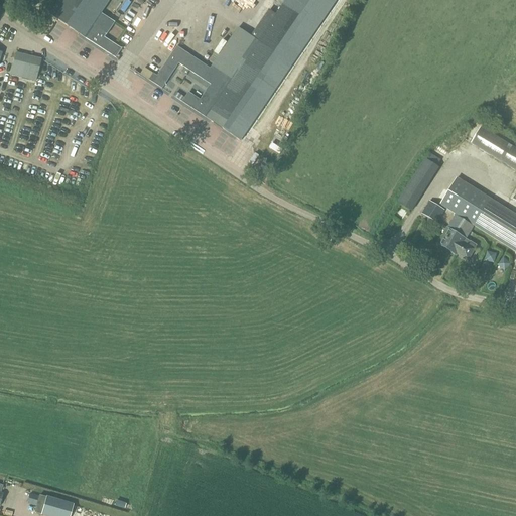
[(59,0),(50,14),(85,38),(118,59),(120,56),(118,55),(122,49),(105,37),(115,22),(101,14),(110,0),(286,0),(276,15),(269,10),(251,36),(238,28),(213,67),(210,69),(177,46),(157,76),(154,74),(153,74),(145,69),(140,75),(149,81),(162,89),(178,63),(211,85),(201,101),(188,93),(182,103),(207,118),(241,141),(337,0),(59,0)]
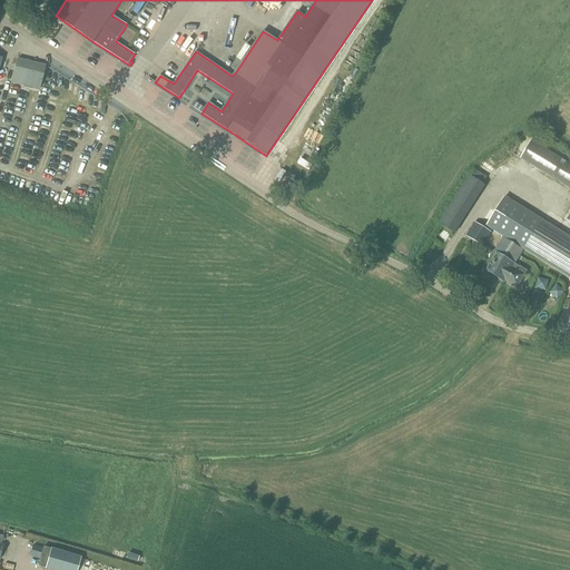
[(158,5),(154,8),(158,17),(163,13),(158,5)]
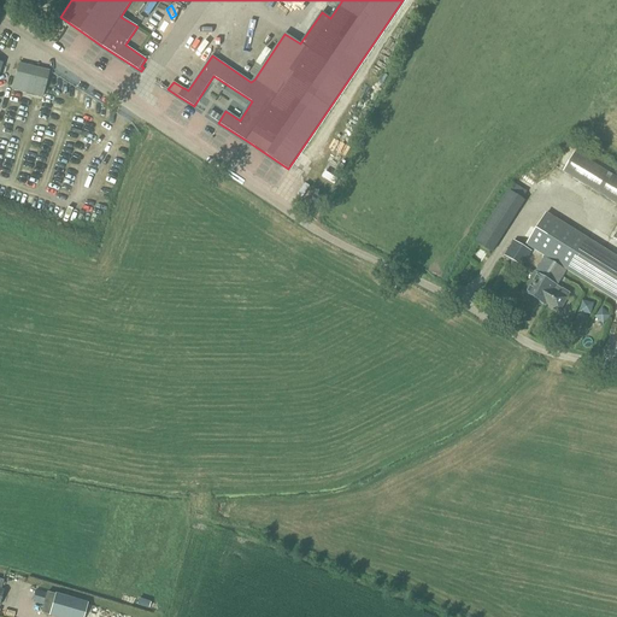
[(160,31),(166,27),(154,11),(148,16),(160,31)]
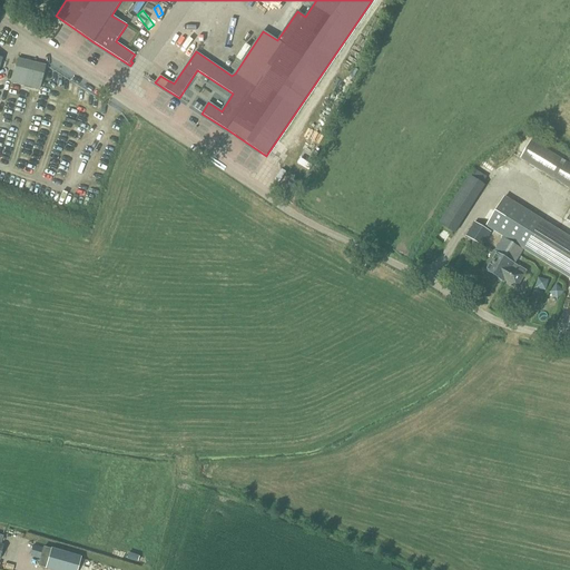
[(233,65),(242,51),(236,48),(227,61),(233,65)]
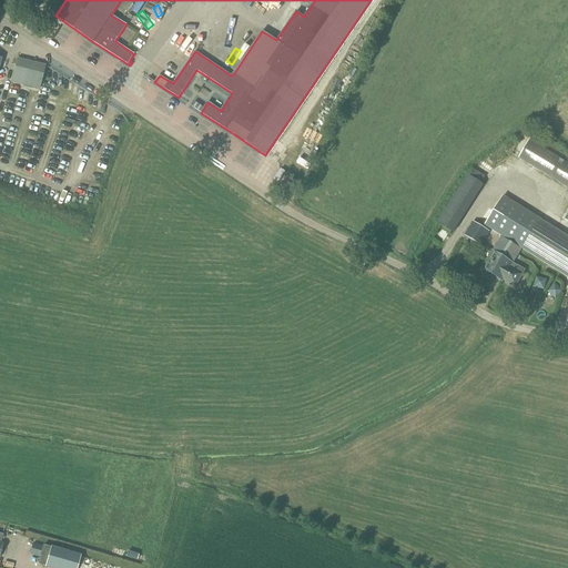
[(39,90),(44,66),(17,59),(11,82),(39,90)]
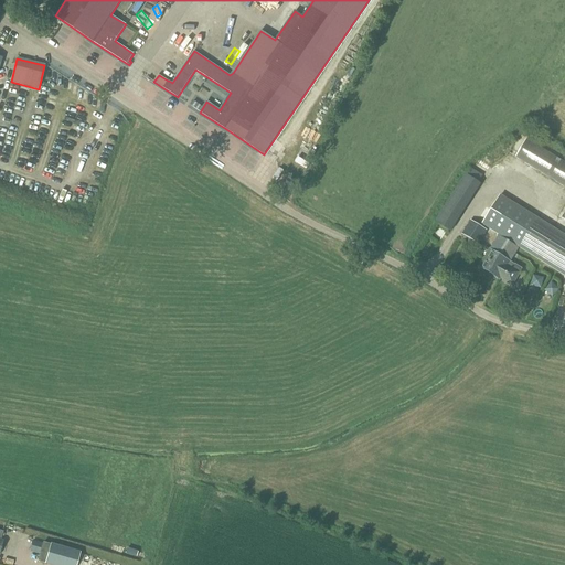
[(300,157),(297,162),(309,170),(312,163),(300,157)]
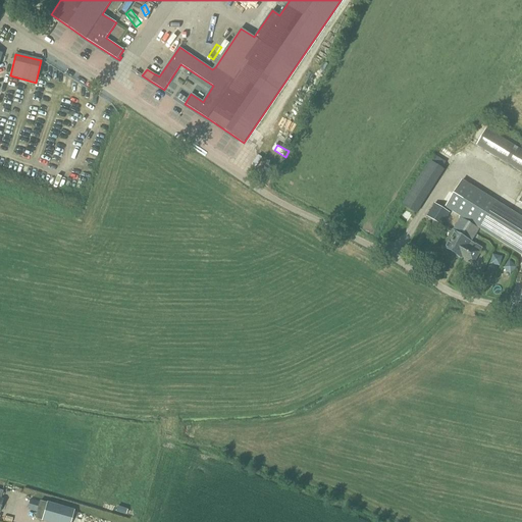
[(5,152),(1,159),(10,163),(13,156),(5,152)]
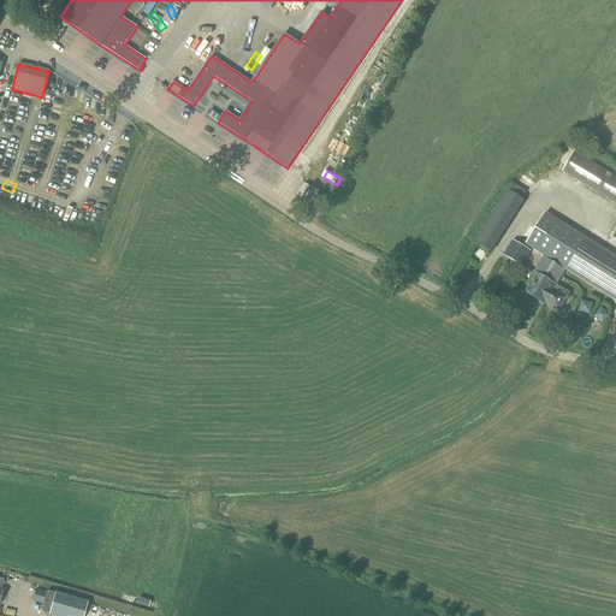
[(474,241),(492,253),(523,201),(521,200),(526,193),(513,184),(508,191),(507,190),(474,241)]
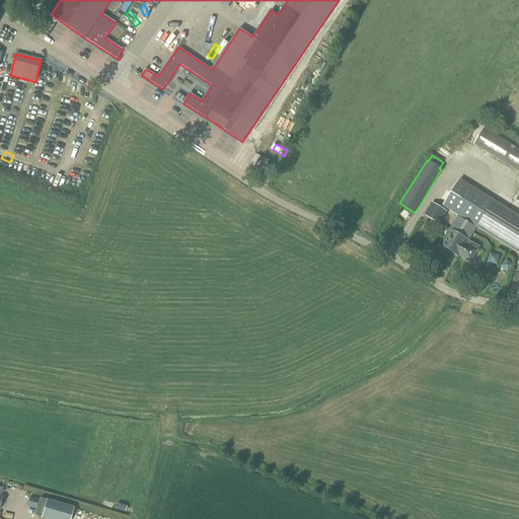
[(456,196),(441,188),(425,215),(439,225),(456,196)]
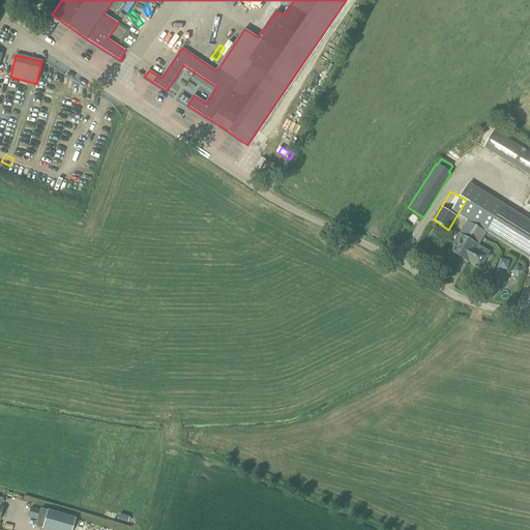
[(523,241),(499,230),(494,240),(529,257),(529,227),(523,241)]
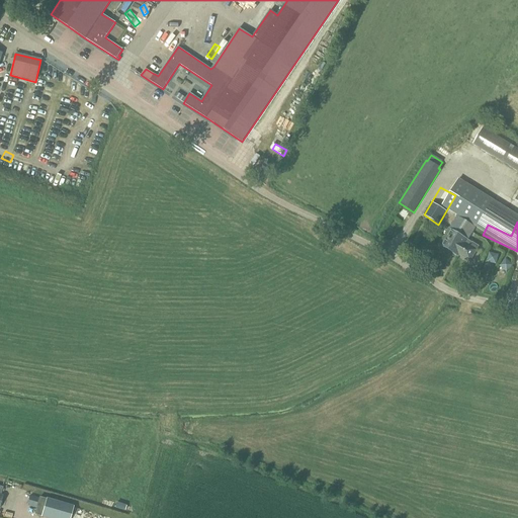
[(477,250),(470,247),(473,243),(467,240),(466,241),(448,230),(440,245),(458,256),(469,262),(477,250)]
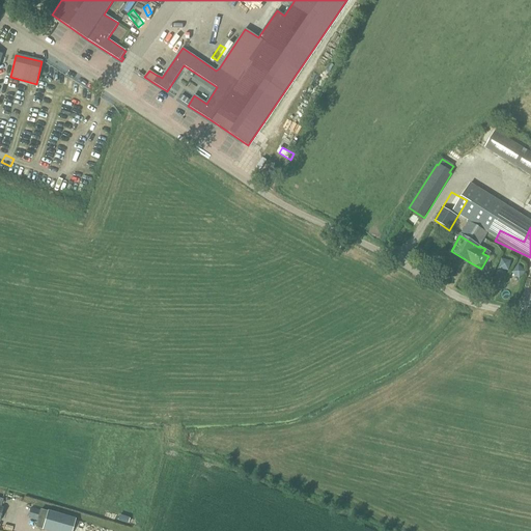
[(502,259),(500,267),(509,269),(510,261),(502,259)]
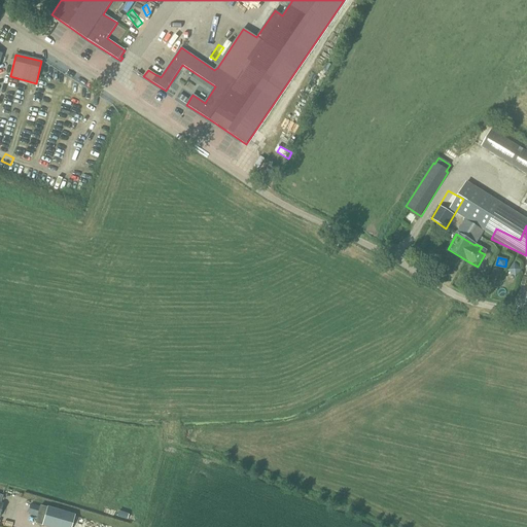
[(515,264),(510,270),(517,276),(522,270),(515,264)]
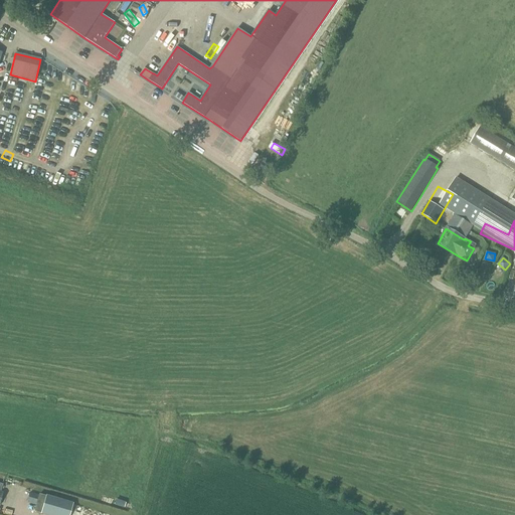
[(68,514),(72,504),(47,497),(39,495),(34,512),(42,514),(45,514),(68,514)]
